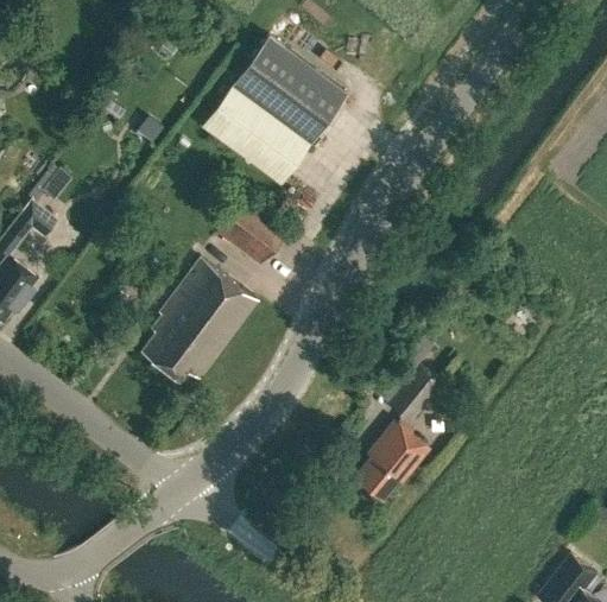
[(177,54),(157,37),(151,45),(170,62),(177,54)]
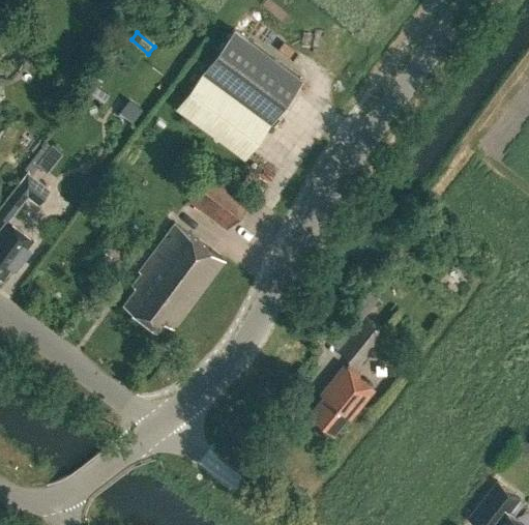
[(204,75),(271,124),(300,85),(233,34),(204,75)]
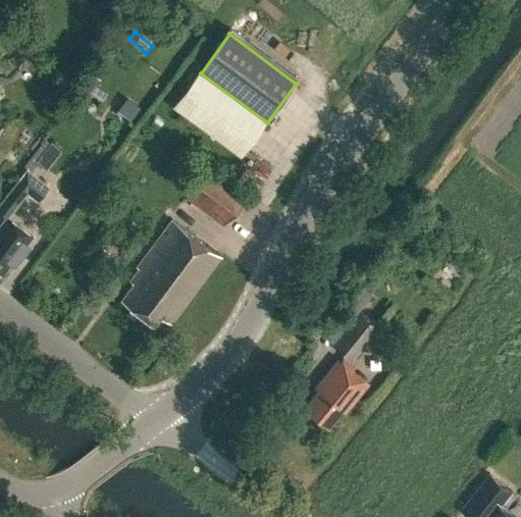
[(173,109),(242,159),(266,124),(199,74),(173,109)]
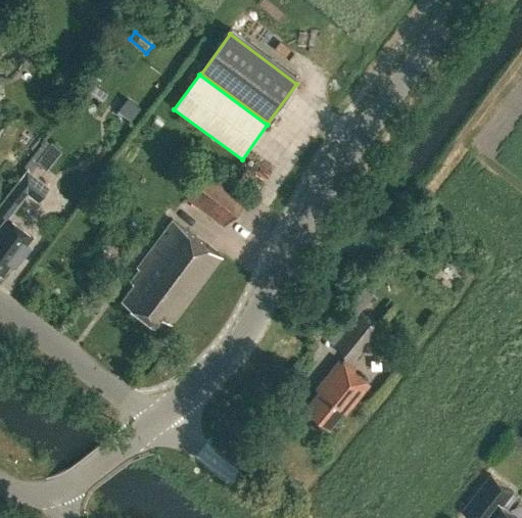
[(117,115),(130,126),(140,112),(128,102),(117,115)]
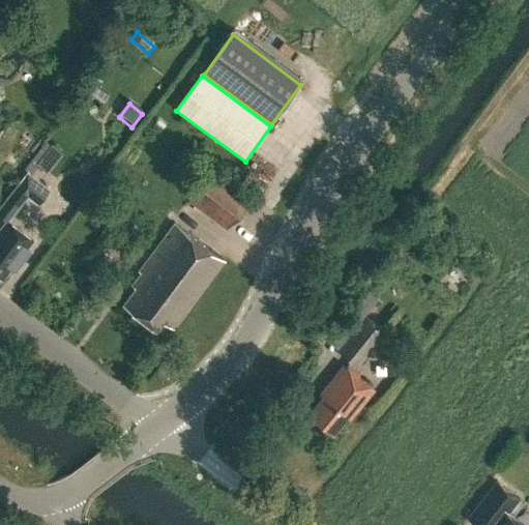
[(36,169),(47,176),(63,155),(53,148),(36,169)]
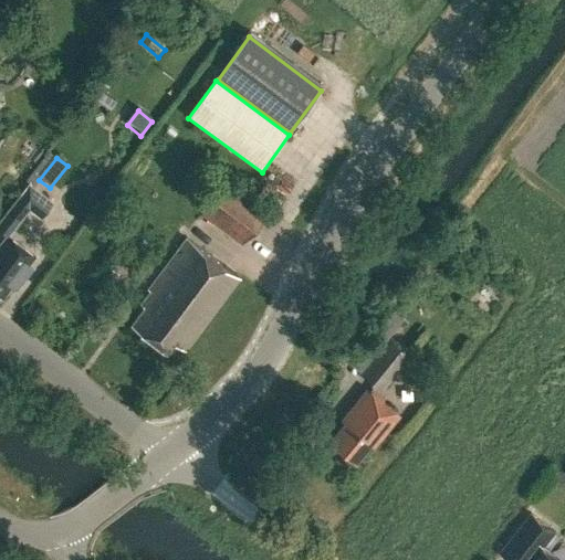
[(201,219),(242,250),(271,212),(230,181),(201,219)]
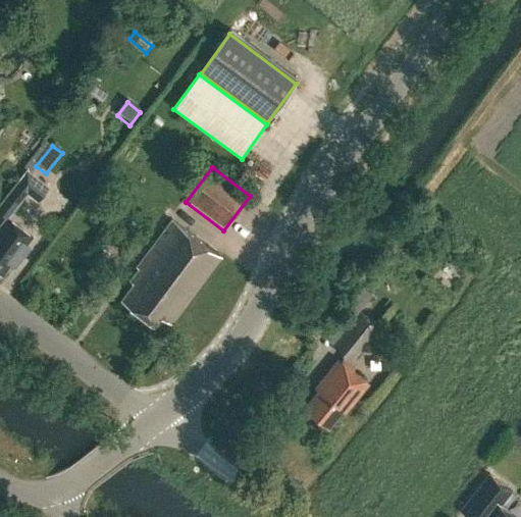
[(0,204),(0,213),(8,220),(27,196),(38,204),(50,189),(25,170),(0,204)]
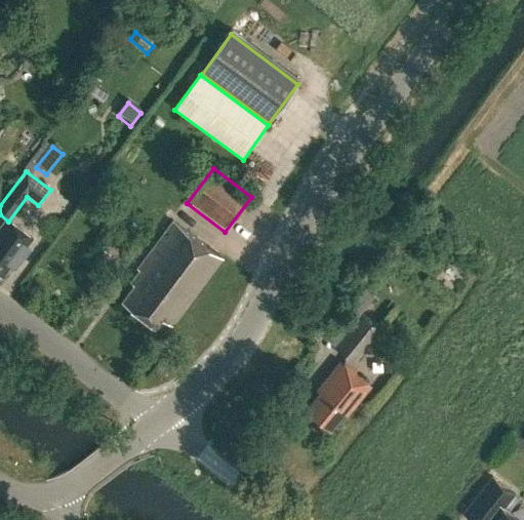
[(0,276),(1,275),(6,278),(11,271),(15,274),(24,263),(19,260),(33,243),(6,223),(0,230),(0,276)]
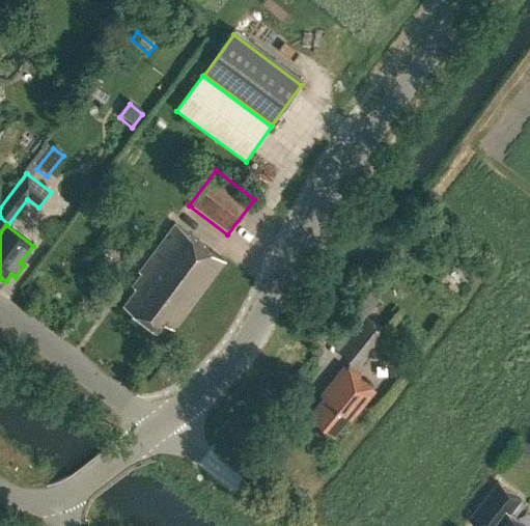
[(142,277),(133,288),(137,292),(124,307),(157,332),(163,324),(174,333),(225,266),(175,228),(140,275),(142,277)]
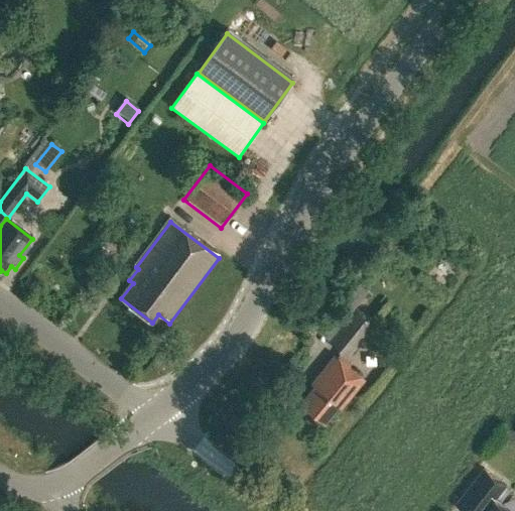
[(330,347),(350,364),(376,332),(356,314),(330,347)]
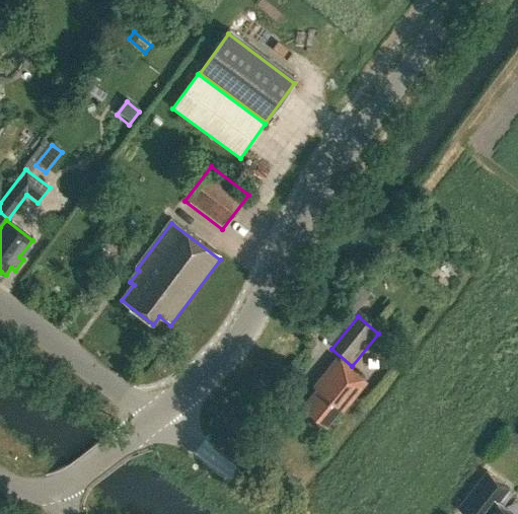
[(344,412),(365,384),(337,361),(315,388),(317,390),(304,408),(326,425),(340,408),(344,412)]
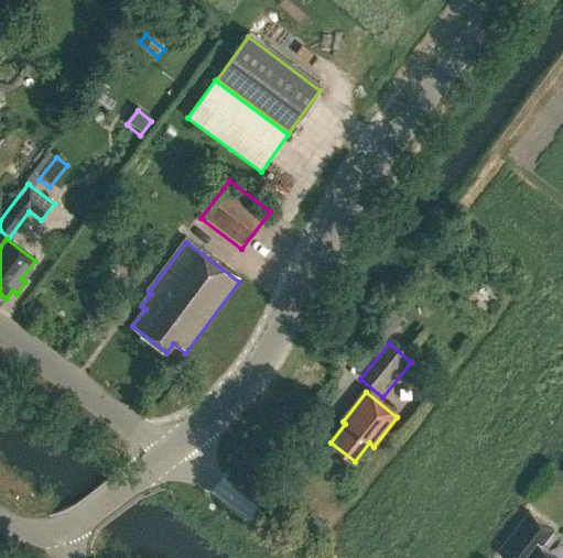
[(558,557),(544,547),(555,532),(531,513),(510,539),(526,551),(521,557),(558,557)]
